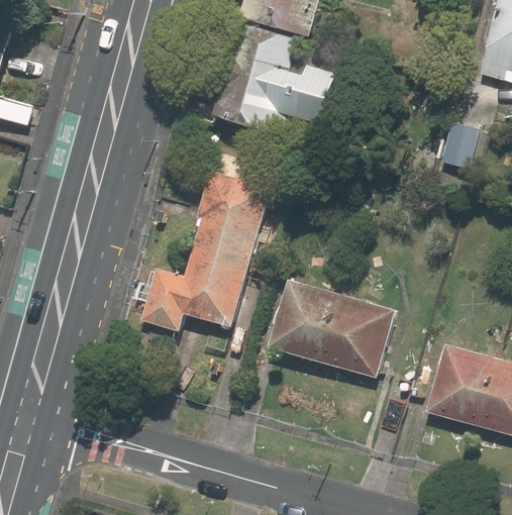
[(244,0),(240,15),(310,34),(319,0),(244,0)]
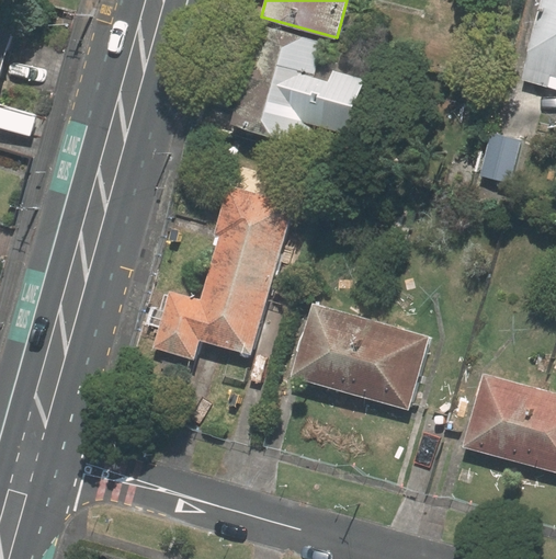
[(542,0),(520,79),(555,88),(555,0),(542,0)]
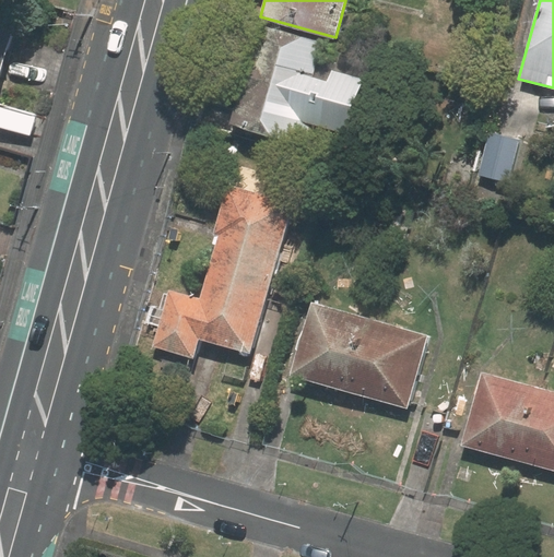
[(0,61),(12,20),(0,16),(0,61)]
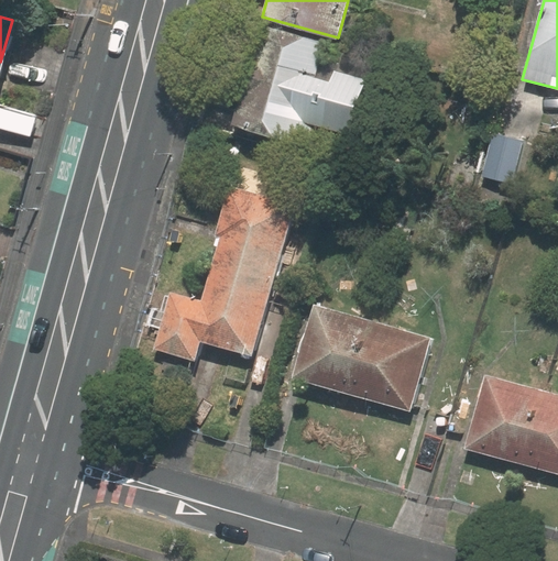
[(316,78),(326,43),(259,24),(252,50),(239,46),(225,96),(239,99),(231,125),(307,146),(316,113),(324,117),(321,127),(351,135),(367,79),(336,70),(332,83),(316,78)]
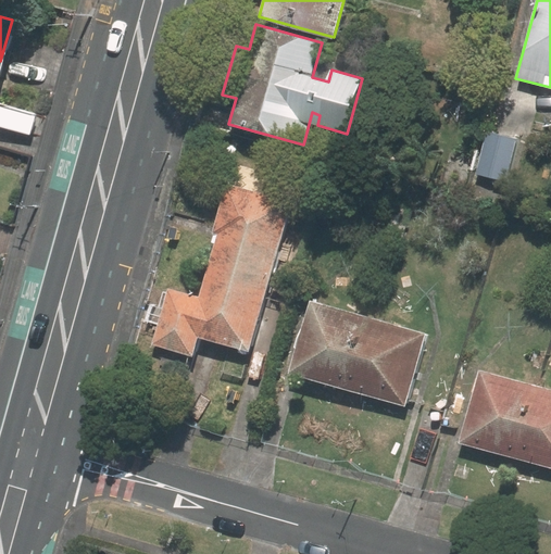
[(32,115),(0,106),(0,126),(26,135),(32,115)]
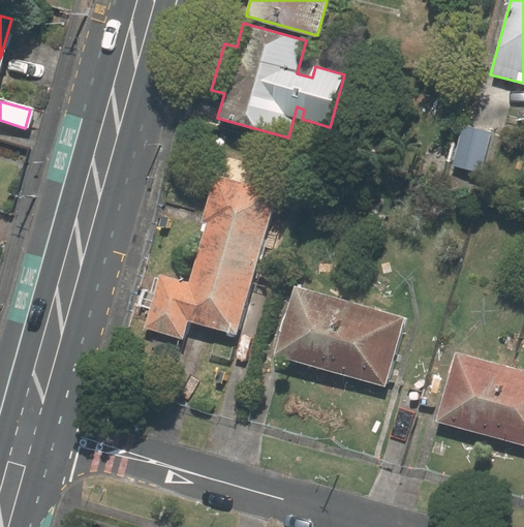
[(480,146),(454,138),(441,183),(467,190),(480,146)]
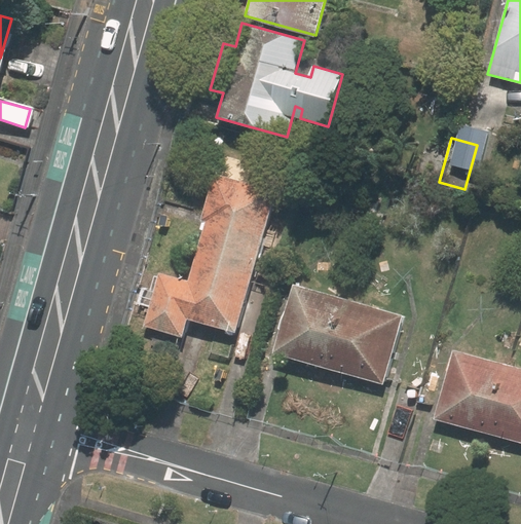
[(234,332),(273,190),(211,173),(196,225),(201,227),(186,281),(157,272),(142,326),(179,335),(184,317),(234,332)]
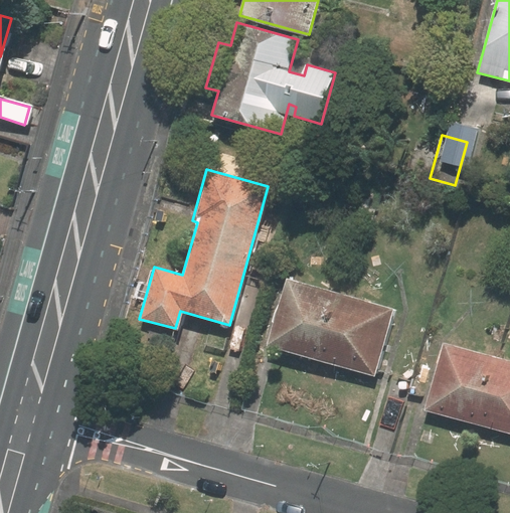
[(366,185),(361,199),(375,203),(379,189),(372,186),(366,185)]
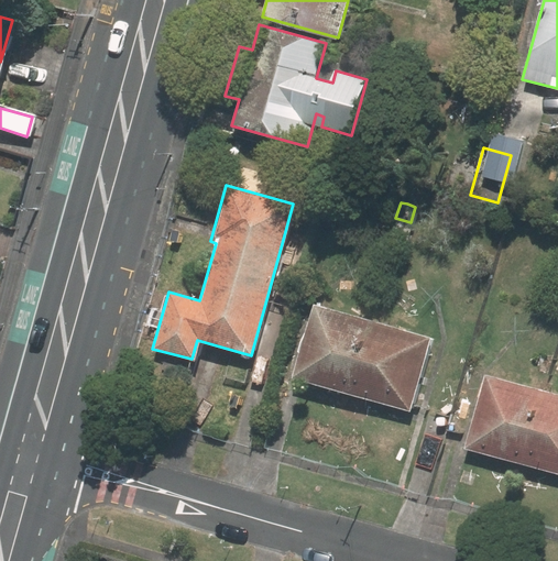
[(369,340),(374,320),(314,304),(294,377),(353,394),(357,378),(369,340)]
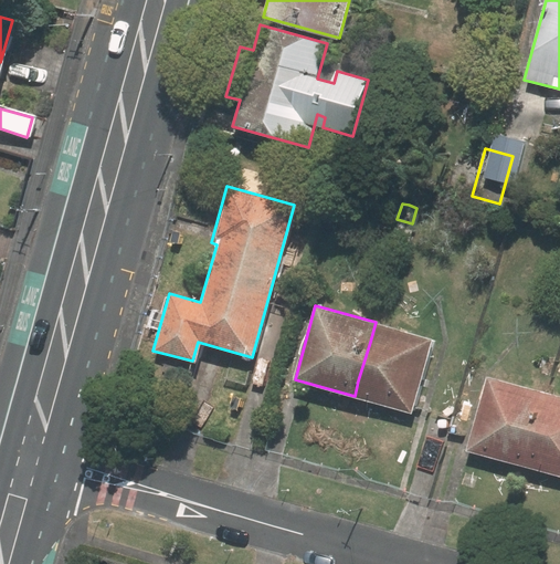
[(358,380),(355,396),(411,411),(431,337),(376,322),(370,342),(358,380)]
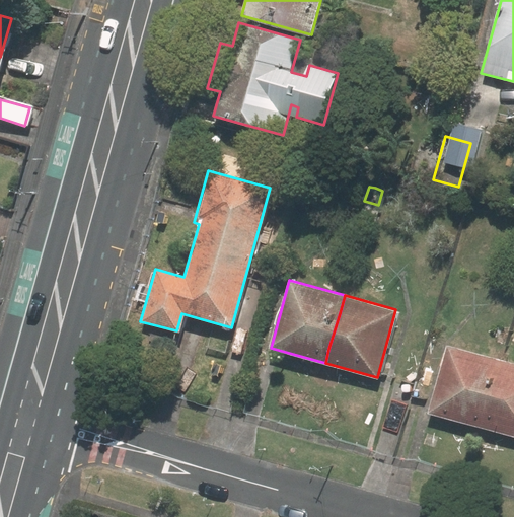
[(483,427),(501,360),(446,345),(427,411),(483,427)]
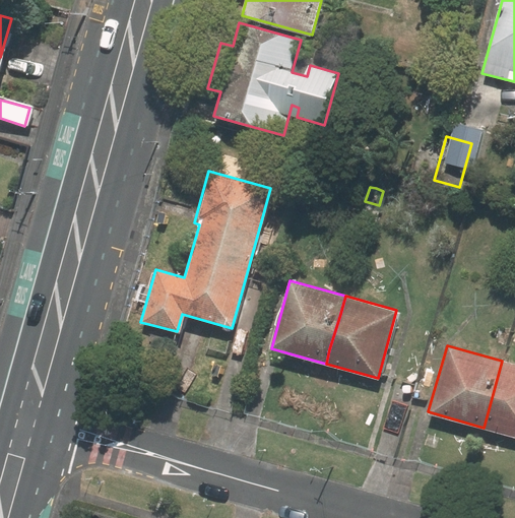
[(514,364),(502,361),(484,428),(514,436),(514,364)]
